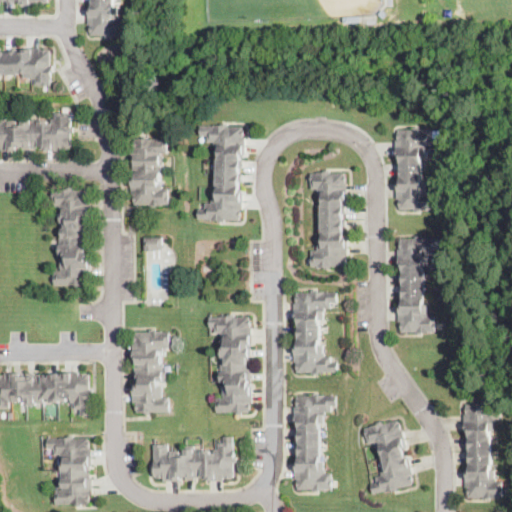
[(115,0),(115,6),(121,6),(121,14),(122,14),(122,17),(129,17),(128,32),(122,32),(122,34),(115,34),(115,36),(109,36),(109,34),(94,33),(94,31),(92,31),(92,24),(93,24),(93,23),(91,23),(91,16),(90,16),(90,5),(93,5),(92,0),(115,0)]
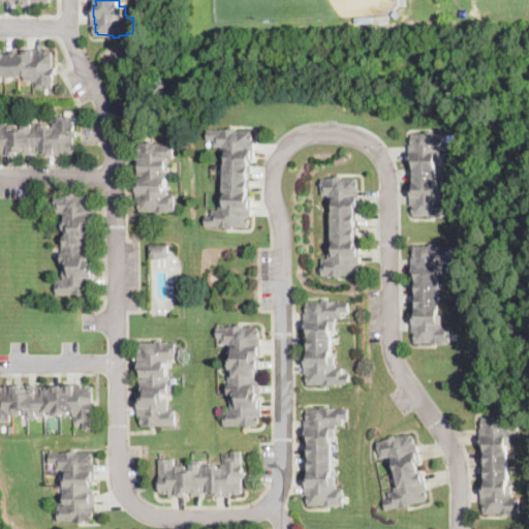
[(401,12),(397,17),(393,12),(397,8),(401,12)]
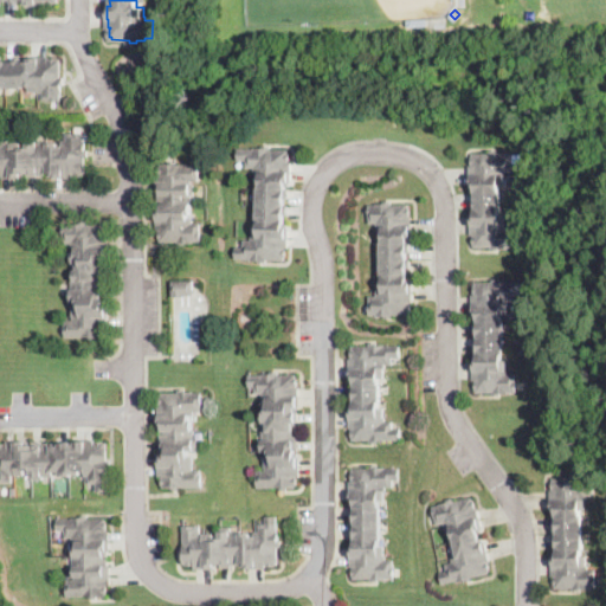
[(51,55),(51,56),(59,57),(59,58),(62,58),(62,75),(64,75),(64,84),(63,84),(62,100),(44,98),(44,91),(38,91),(38,90),(28,90),(28,84),(20,84),(20,85),(14,85),(4,85),(4,84),(0,84),(0,59),(28,59),(28,56),(40,56),(40,55),(51,55)]
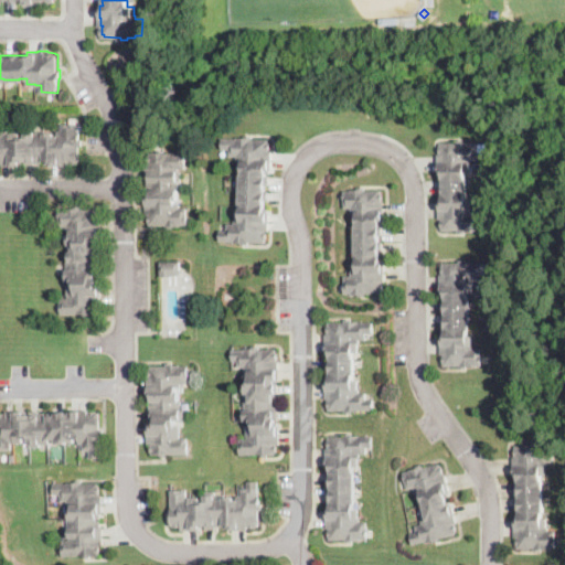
[(80,129),(80,132),(81,132),(81,139),(83,139),(83,147),(80,147),(81,163),(76,163),(76,164),(68,164),(68,167),(50,167),(50,164),(44,164),(44,160),(41,160),(41,164),(21,164),(21,166),(2,167),(2,163),(0,163),(0,126),(8,126),(8,134),(24,134),(24,128),(35,128),(36,132),(62,131),(62,125),(80,125),(80,129)]
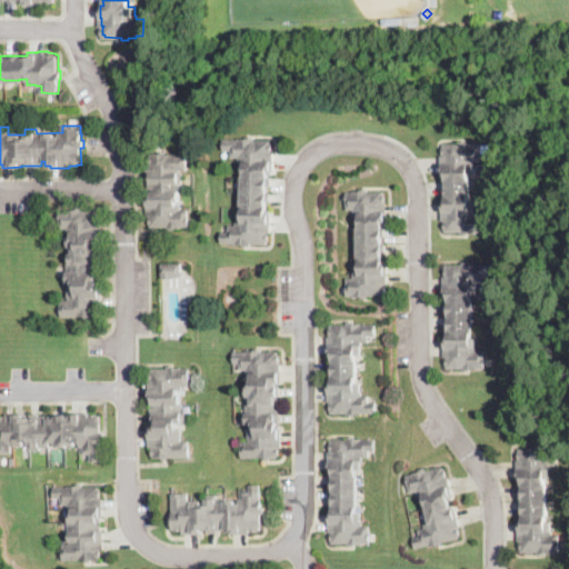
[(255,138),(253,140),(271,141),(270,153),(272,153),(271,172),(267,172),(266,215),(270,216),(269,233),(268,233),(267,235),(269,235),(268,246),(250,245),(250,248),(243,248),(243,247),(236,246),(236,245),(221,245),(221,233),(229,233),(229,227),(237,227),(237,222),(238,222),(238,213),(241,213),(242,170),(240,170),(240,161),(236,161),(236,155),(232,155),(232,150),(223,150),(223,140),(238,141),(238,139),(246,140),(246,138),(255,138)]
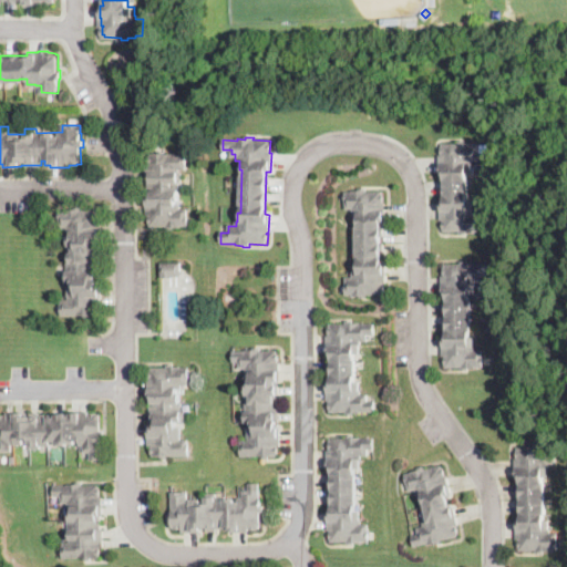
[(483,142),(483,143),(491,143),(491,152),(483,152),(483,160),(476,160),(476,164),(474,164),(474,172),(470,172),(470,176),(472,176),(471,193),(471,194),(470,194),(468,199),(475,199),(475,208),(477,208),(477,212),(484,212),(484,229),(476,229),(476,230),(468,230),(468,233),(462,233),(462,229),(445,229),(445,227),(443,227),(443,219),(445,219),(445,218),(443,218),(443,210),(442,210),(442,198),(443,199),(444,172),(442,172),(442,153),(444,153),(445,142),(461,142),(461,138),(468,138),(468,141),(483,142)]
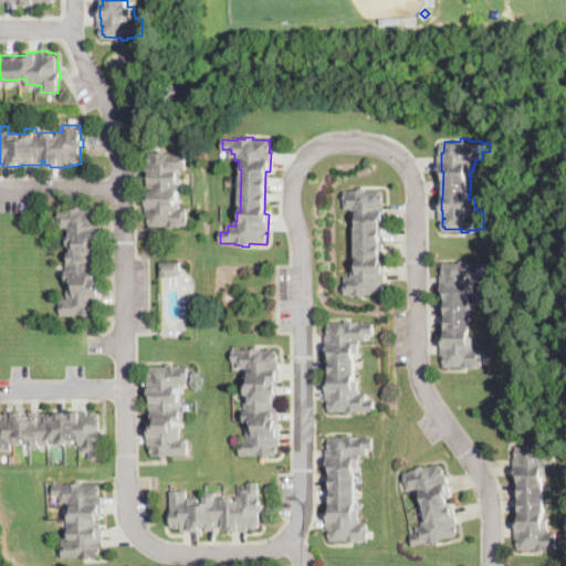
[(180,181),(180,190),(180,208),(188,208),(189,226),(181,226),(173,227),(174,229),(170,229),(167,230),(167,226),(150,227),(150,222),(149,222),(148,215),(147,215),(147,202),(148,202),(148,196),(150,196),(150,188),(148,188),(148,181),(147,181),(147,164),(149,164),(149,156),(150,156),(150,154),(188,153),(188,161),(186,161),(186,169),(179,169),(180,181)]
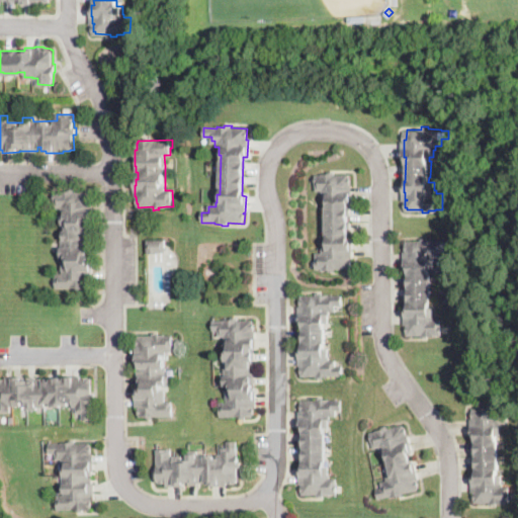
[(334,173),(334,176),(351,175),(352,203),(347,203),(348,235),(349,235),(349,242),(351,242),(352,259),(350,259),(350,260),(351,260),(351,267),(350,267),(350,269),(334,270),(334,272),(328,272),(328,271),(321,271),(321,270),(314,270),(314,254),(321,254),(321,249),(323,249),(322,242),(327,242),(327,237),(325,237),(324,208),(325,208),(325,203),(323,203),(323,195),(322,196),(321,192),(315,192),(314,176),(320,176),(320,174),(328,174),(328,172),(334,172),(334,173)]
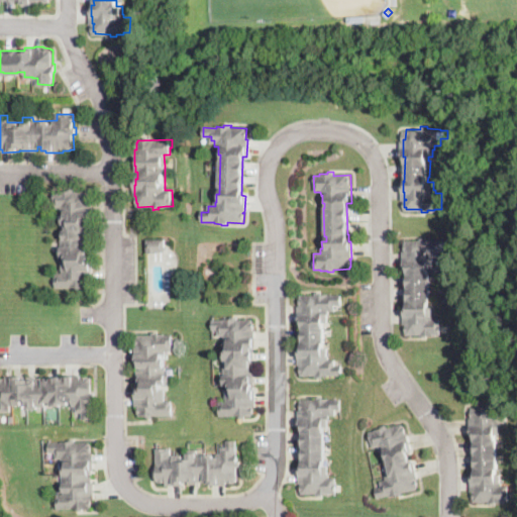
[(75,190),(75,192),(89,192),(90,194),(91,194),(91,202),(92,202),(92,220),(90,220),(91,262),(93,262),(93,278),(89,278),(89,279),(90,279),(91,286),(89,286),(89,288),(81,288),(81,291),(75,291),(75,288),(56,288),(56,274),(63,274),(62,262),(67,262),(67,257),(59,257),(59,246),(62,246),(61,237),(64,237),(64,230),(67,230),(67,225),(63,225),(63,215),(61,215),(61,208),(55,208),(55,192),(61,192),(61,191),(67,191),(67,190),(75,190)]
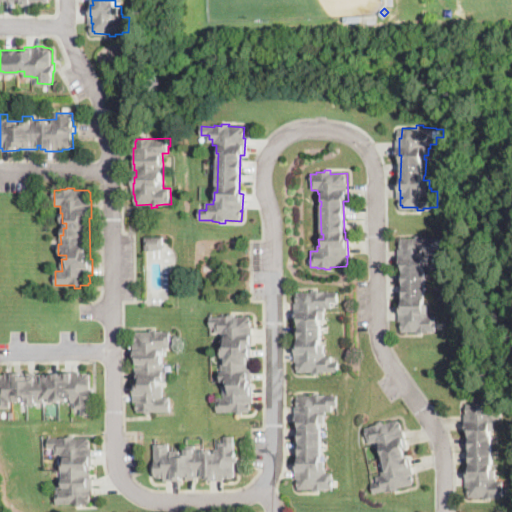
[(162,237),(164,237),(165,245),(166,245),(166,247),(165,247),(165,249),(158,250),(158,251),(146,251),(146,237),(162,237)]
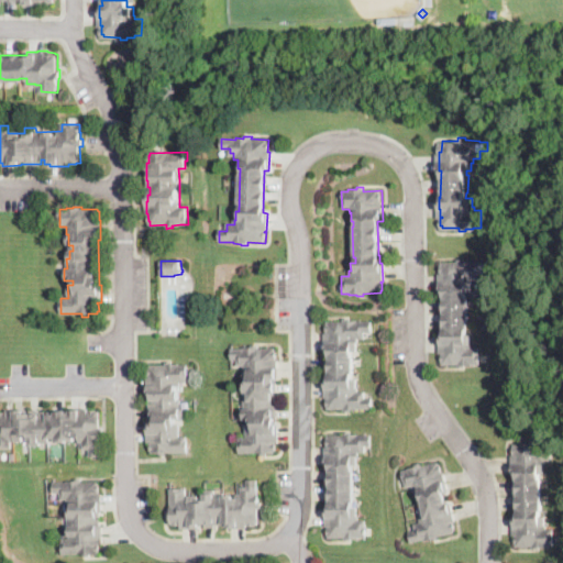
[(482,262),(482,274),(479,274),(479,280),(470,280),(468,344),(474,344),(473,348),(481,348),(481,365),(473,365),(473,367),(467,367),(467,370),(460,370),(460,365),(442,365),(442,353),(440,353),(440,332),(444,332),(444,330),(442,330),(442,321),(445,321),(445,315),(441,315),(441,313),(441,306),(444,306),(444,298),(439,297),(439,274),(441,274),(442,263),(459,263),(459,261),(473,262),(482,262)]
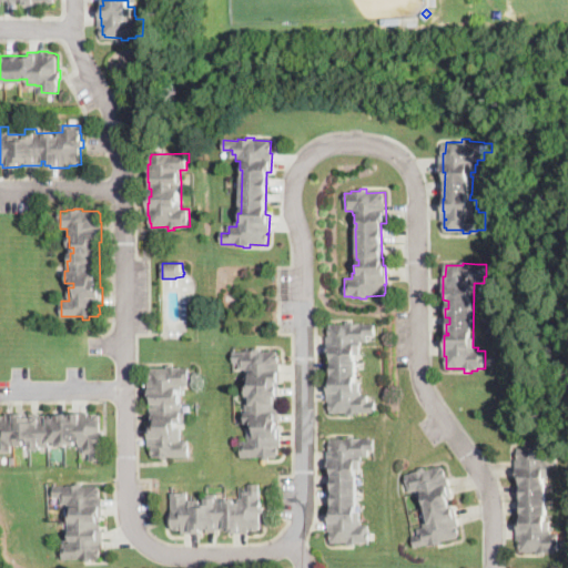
[(354,322),(354,323),(362,323),(362,324),(376,324),(376,335),(369,335),(369,344),(357,344),(358,395),(369,395),(369,403),(376,402),(377,413),(354,414),(354,415),(354,416),(347,416),(347,414),(332,414),(331,403),(327,403),(326,379),(333,379),(333,376),(330,376),(330,367),(334,367),(334,358),(328,358),(327,337),(328,337),(328,325),(346,325),(346,322),(354,322)]
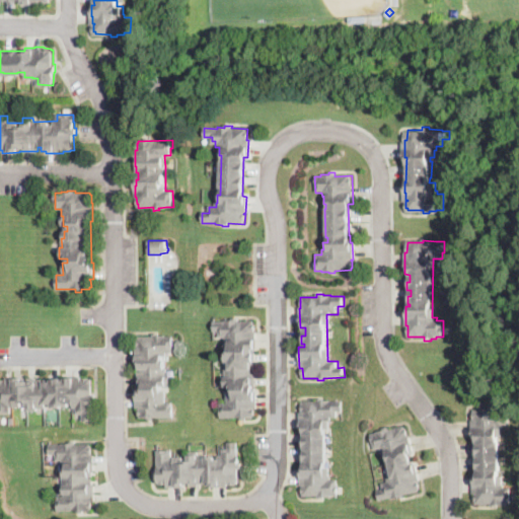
[(239,320),(239,321),(254,321),(254,331),(255,331),(256,349),(252,349),(253,353),(255,353),(255,361),(255,363),(253,363),(253,379),(256,379),(257,409),(255,409),(255,419),(246,419),(246,421),(240,421),(239,419),(221,419),(221,402),(228,402),(228,388),(222,388),(222,377),(224,377),(224,369),(230,369),(230,362),(226,362),(225,353),(227,353),(227,346),(229,346),(229,338),(219,338),(218,331),(213,331),(213,322),(225,321),(225,320),(232,320),(232,319),(239,318),(239,320)]
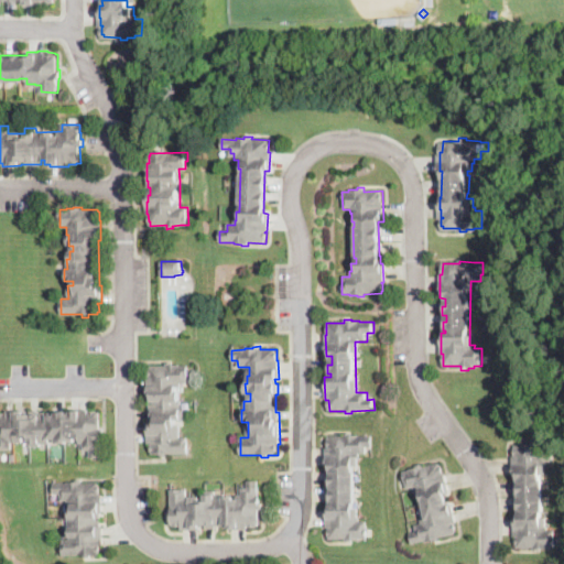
[(173,362),(173,365),(182,365),(182,366),(190,366),(190,382),(182,382),(182,387),(179,387),(179,392),(182,392),(182,401),(181,401),(181,409),(182,409),(182,420),(176,420),(176,422),(176,425),(181,425),(181,437),(187,437),(187,442),(190,442),(190,454),(166,454),(166,456),(160,456),(160,454),(152,454),(152,452),(151,452),(151,443),(148,443),(148,425),(153,425),(153,423),(149,423),(150,403),(153,404),(153,402),(150,402),(150,396),(148,396),(148,378),(150,378),(150,377),(149,377),(150,366),(166,366),(166,362),(173,362)]
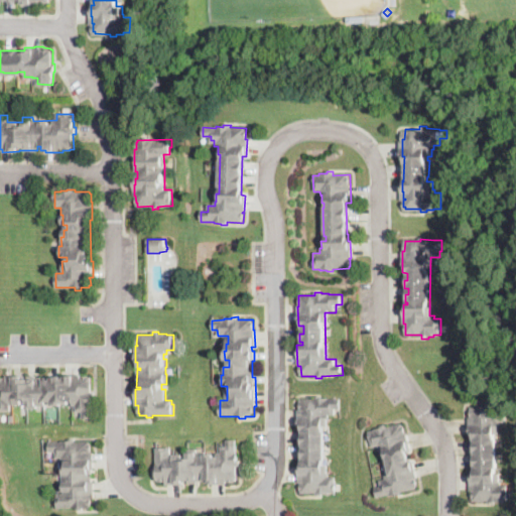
[(449,375),(434,381),(432,374),(446,369),(449,375)]
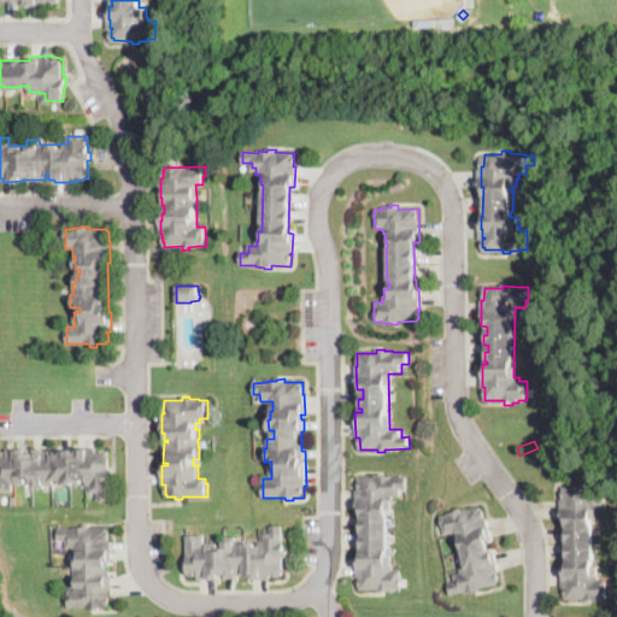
[(97,447),(97,451),(98,451),(98,450),(106,450),(106,451),(109,451),(109,469),(113,469),(113,476),(112,476),(112,485),(110,485),(110,500),(99,501),(99,492),(90,493),(90,486),(86,486),(86,480),(83,480),(83,482),(72,482),(72,486),(62,486),(62,481),(54,481),(54,485),(43,485),(43,488),(31,488),(31,479),(25,479),(25,485),(12,485),(13,492),(9,492),(9,493),(0,493),(0,452),(6,452),(6,448),(16,448),(16,450),(27,450),(27,453),(35,453),(35,454),(41,454),(41,451),(53,451),(53,454),(62,454),(62,452),(72,452),(72,453),(77,452),(77,450),(87,450),(87,447),(97,447)]
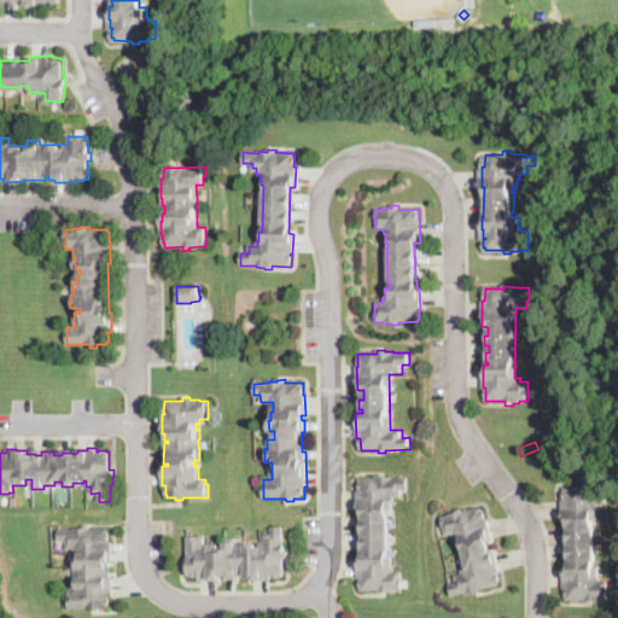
[(385,474),(385,476),(395,476),(395,477),(409,478),(409,489),(401,489),(401,499),(390,499),(390,572),(403,572),(403,592),(386,592),(386,594),(379,594),(379,592),(359,592),(359,581),(357,581),(357,554),(363,554),(363,552),(360,552),(360,543),(363,543),(363,536),(360,536),(360,525),(363,525),(363,516),(357,516),(357,491),(359,491),(359,478),(377,478),(377,474),(385,474)]
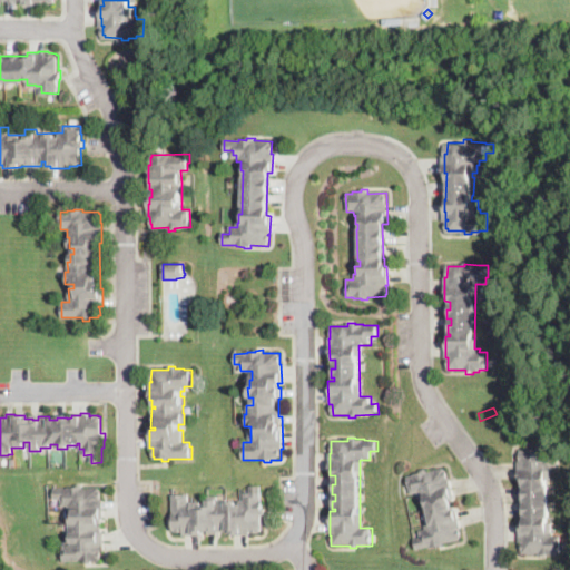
[(561,445),(561,465),(553,465),(553,470),(551,470),(551,478),(548,478),(548,521),(552,521),(552,530),(554,530),(554,533),(560,533),(560,541),(562,541),(561,551),(553,551),(553,553),(547,553),(547,554),(539,554),(539,551),(521,551),(521,541),(520,541),(521,512),(520,512),(520,507),(522,507),(522,498),(521,498),(522,482),(520,482),(520,479),(519,479),(519,459),(520,459),(521,451),(522,451),(522,448),(539,448),(539,444),(561,445)]
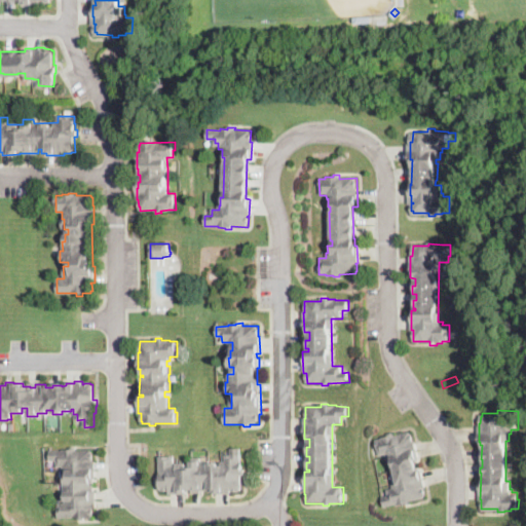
[(412,433),(419,463),(395,470),(393,463),(389,464),(388,457),(386,457),(386,453),(379,455),(376,441),(383,440),(382,438),(393,436),(395,437),(412,433)]
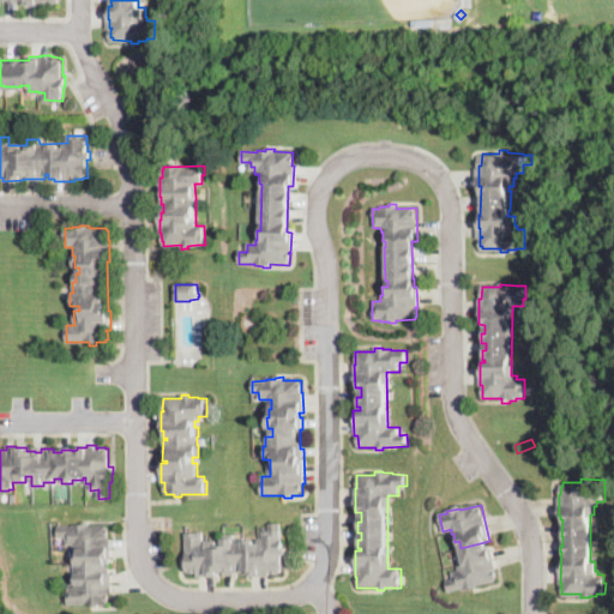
[(90,524),(90,527),(109,527),(109,539),(110,539),(110,560),(109,560),(109,573),(112,573),(112,595),(109,595),(109,606),(98,606),(98,608),(91,608),(91,606),(67,606),(67,588),(76,588),(76,585),(71,585),(71,575),(73,575),(74,563),(77,563),(77,554),(79,555),(79,546),(66,546),(66,537),(58,537),(58,527),(73,527),(73,525),(83,525),(83,523),(90,523),(90,524)]
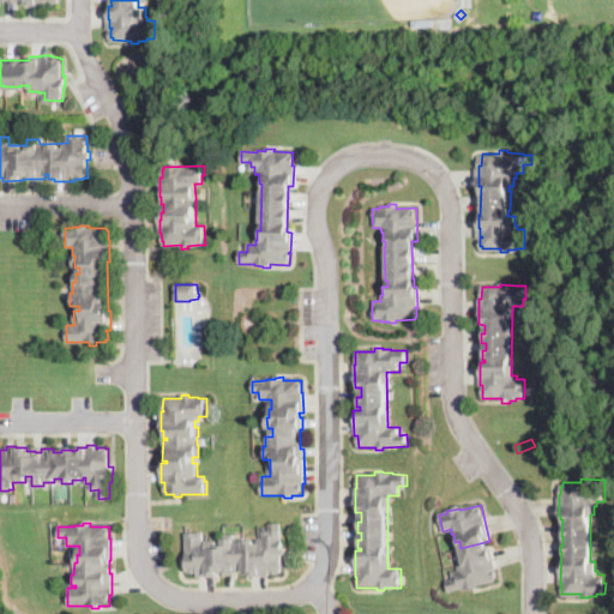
[(283,525),(282,541),(284,541),(284,552),(283,552),(283,561),(278,561),(278,576),(247,576),(247,575),(241,576),(198,577),(197,575),(188,575),(188,573),(186,573),(186,564),(185,564),(184,557),(187,557),(186,533),(204,533),(205,541),(223,541),(223,536),(235,536),(235,539),(263,537),(263,531),(270,531),(269,525),(283,525)]
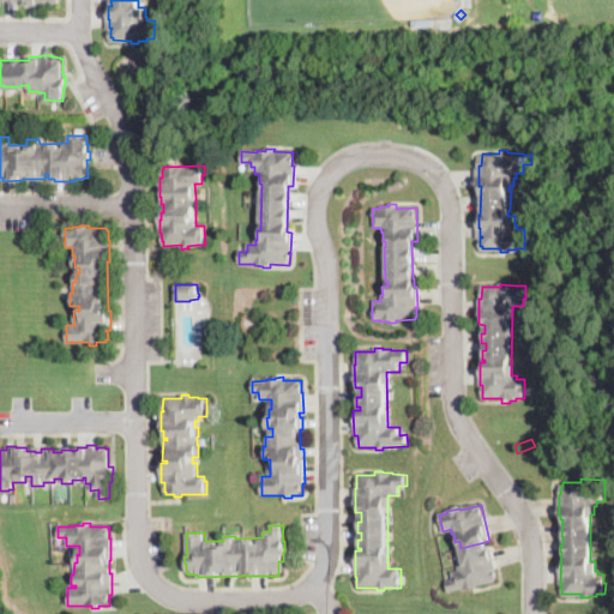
[(471,588),(464,589),(464,588),(456,590),(453,581),(452,573),(461,572),(459,567),(461,566),(458,558),(463,557),(461,549),(489,542),(498,581),(471,587),(471,588)]
